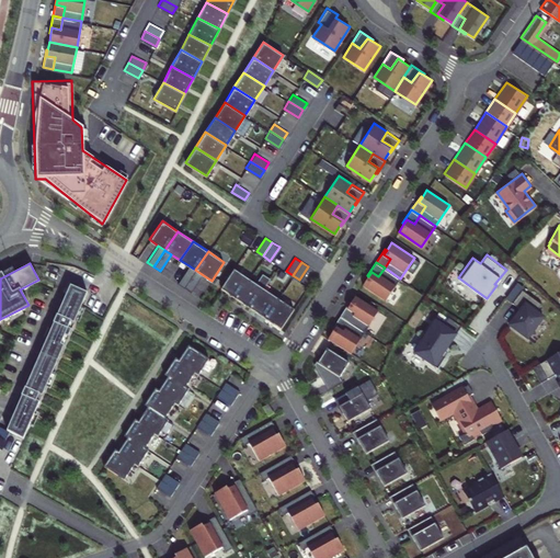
[(195,270),(189,265),(178,283),(184,287),(195,270)]
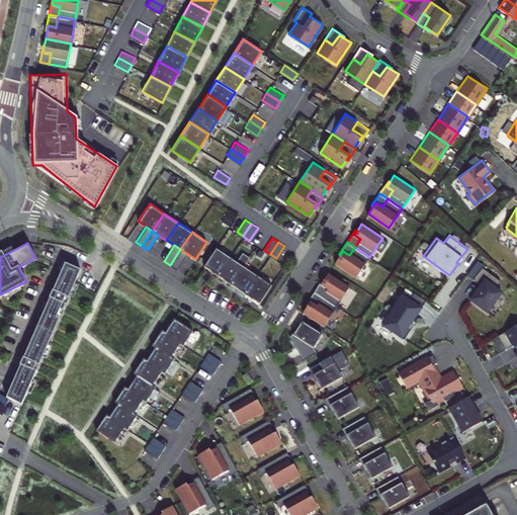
[(230,256),(216,247),(203,265),(218,274),(230,256)]
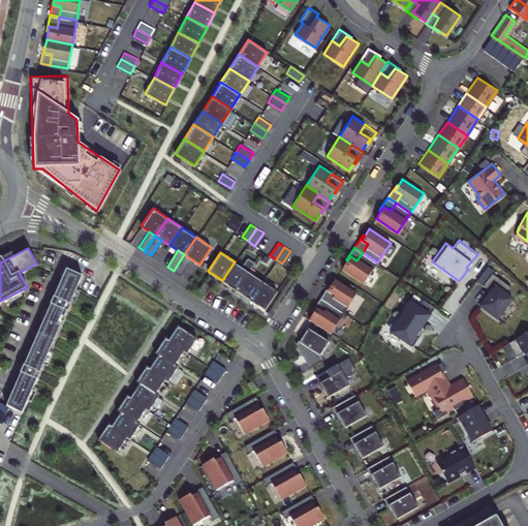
[(377,263),(363,252),(356,260),(350,256),(347,260),(342,268),(364,282),(377,263)]
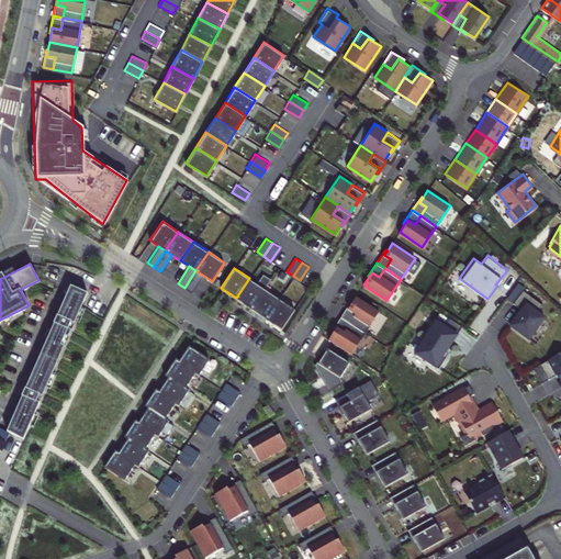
[(202,275),(195,270),(184,288),(191,292),(202,275)]
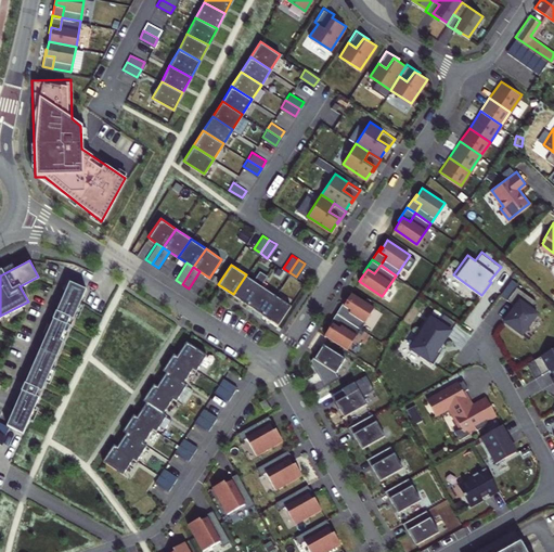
[(260,284),(246,274),(233,294),(247,304),(260,284)]
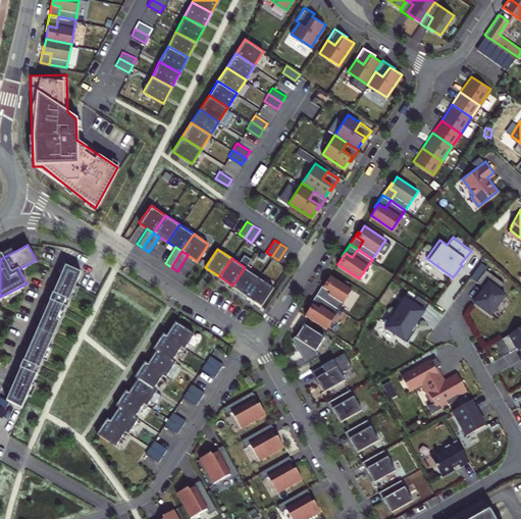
[(80,266),(62,259),(59,266),(63,268),(65,263),(79,269),(80,266)]
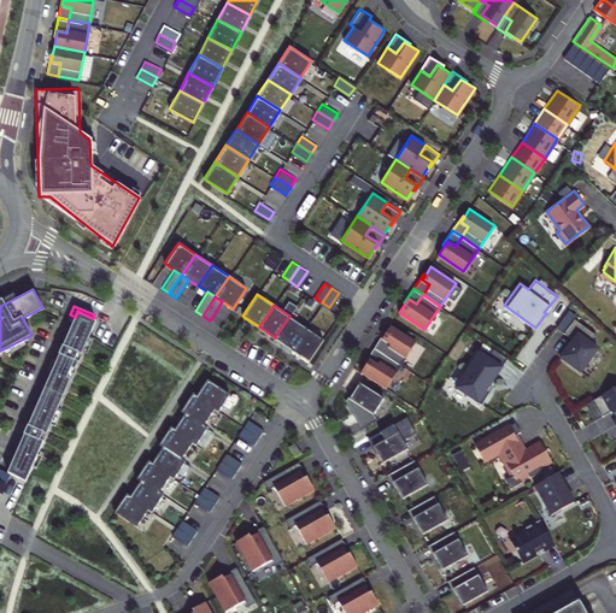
[(93,318),(77,311),(75,317),(7,471),(25,481),(78,359),(74,358),(77,351),(81,353),(95,319),(93,318)]
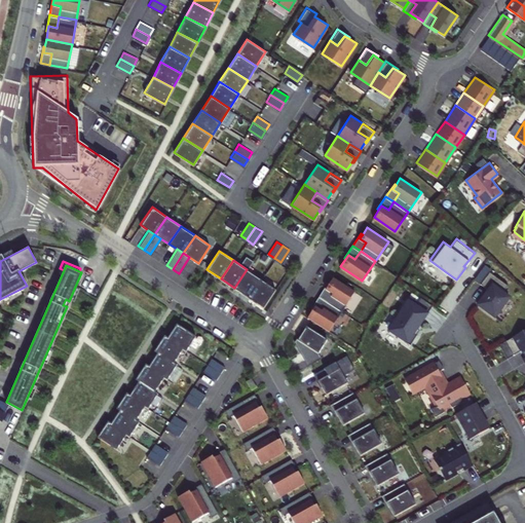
[(261,278),(247,269),(234,288),(249,297),(261,278)]
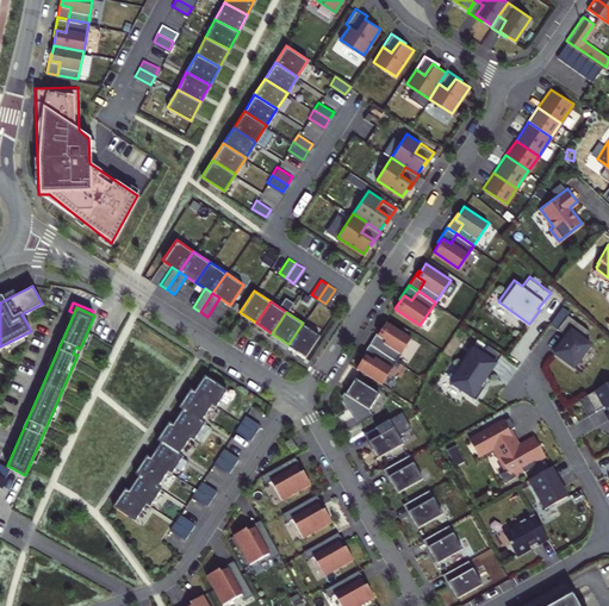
[(589,329),(567,313),(557,328),(565,333),(553,350),(573,366),(590,342),(583,336),(589,329)]
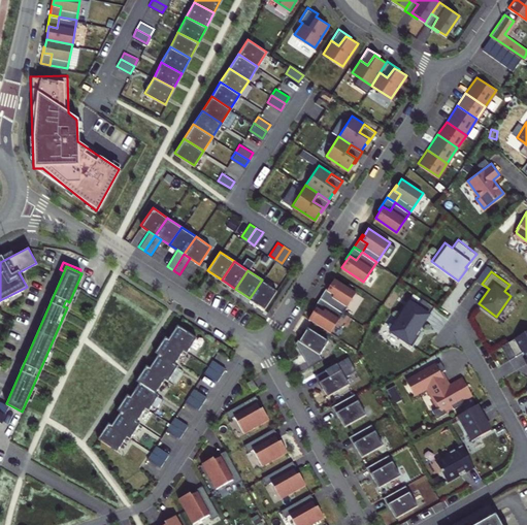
[(357,291),(335,277),(330,285),(327,289),(334,294),(328,302),(343,312),(357,291)]
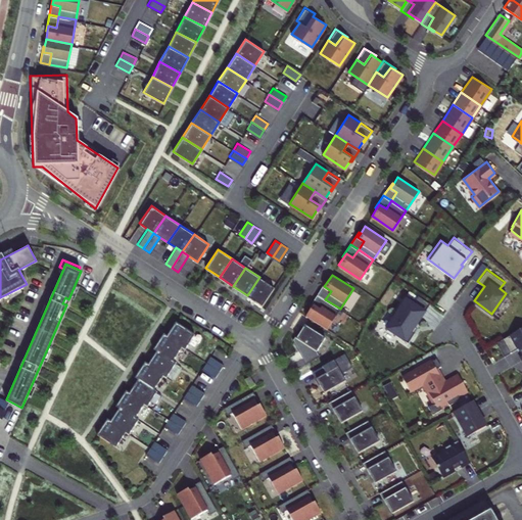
[(274,286),(259,277),(247,295),(262,304),(274,286)]
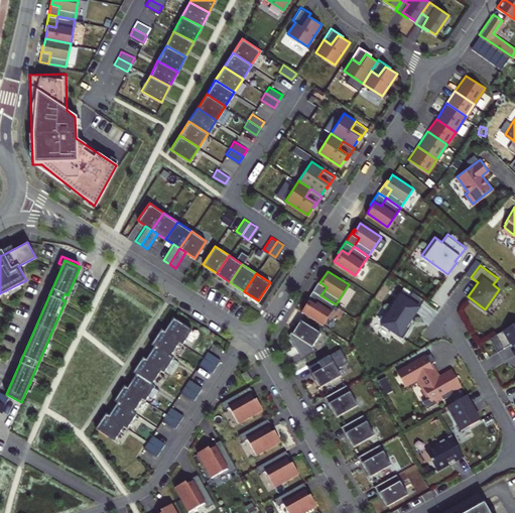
[(323,278),(322,277),(313,290),(320,295),(327,287),(319,282),(323,278)]
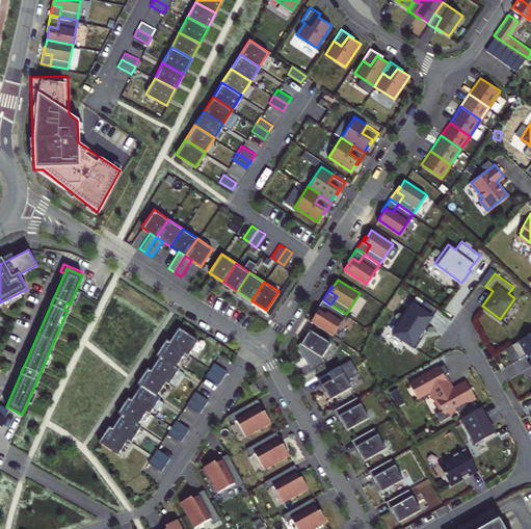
[(436,307),(424,298),(419,307),(413,301),(392,333),(414,347),(421,337),(418,335),(436,307)]
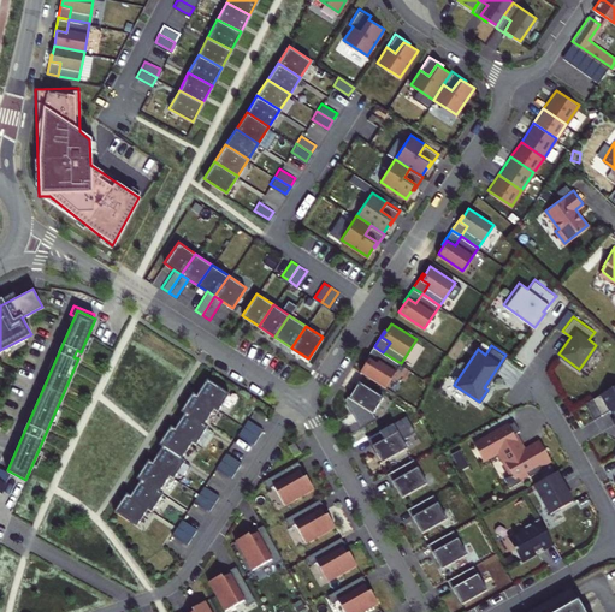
[(383,352),(374,346),(364,361),(366,361),(370,356),(377,362),(383,352)]
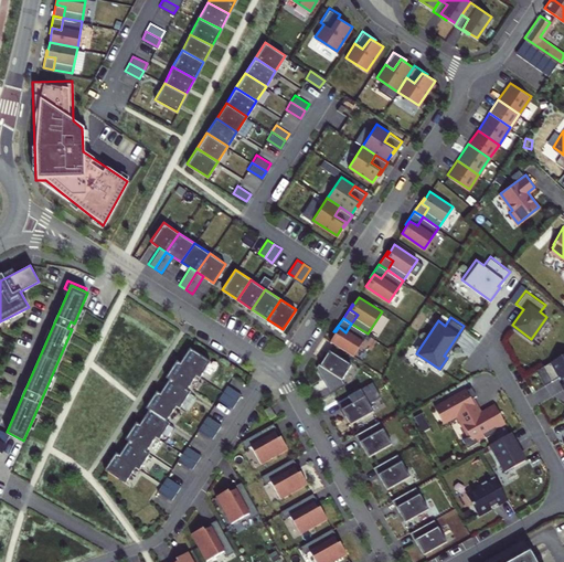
[(368,333),(351,324),(346,332),(339,327),(336,331),(330,340),(353,354),(368,333)]
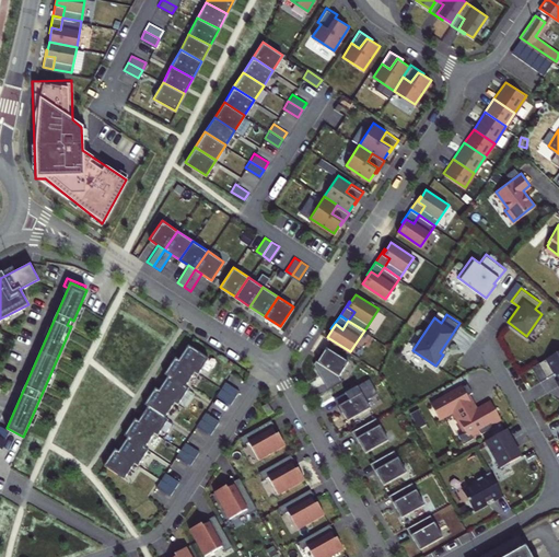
[(208,357),(187,344),(178,358),(174,356),(174,357),(198,372),(208,357)]
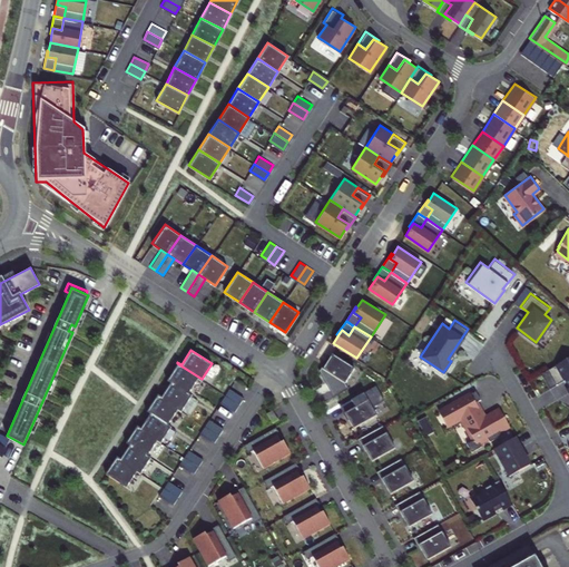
[(354,365),(332,351),(322,367),(324,368),(321,373),(333,394),(347,387),(344,381),(354,365)]
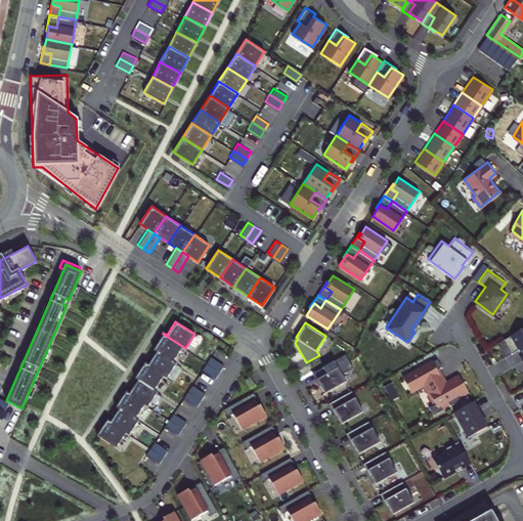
[(522,326),(503,338),(511,351),(518,347),(522,354),(522,326)]
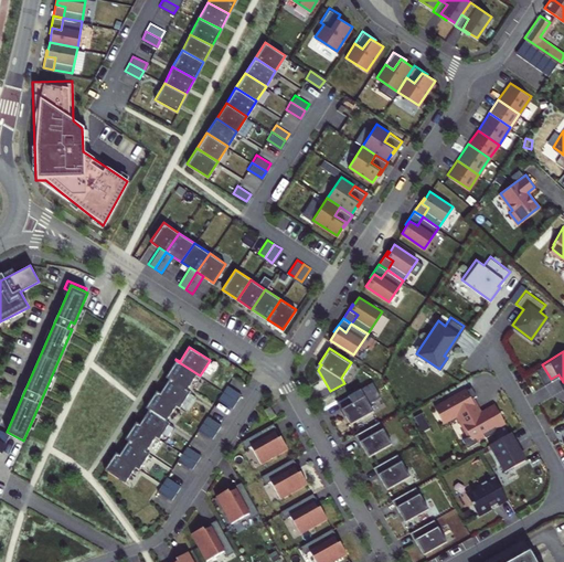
[(200,375),(176,360),(166,375),(189,391),(190,390),(187,388),(195,374),(199,377),(200,375)]
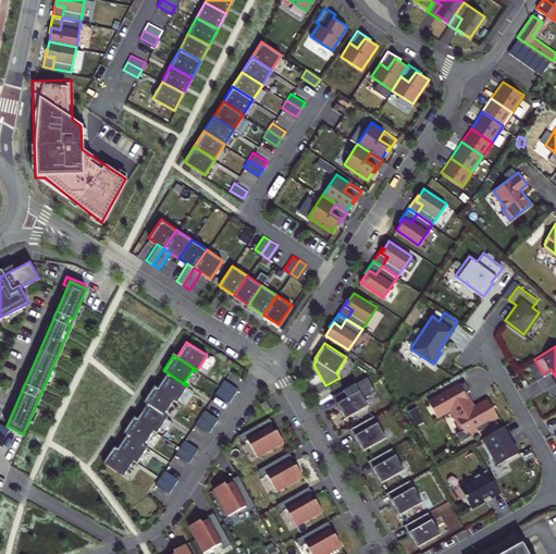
[(543,373),(534,359),(528,362),(536,378),(543,373)]
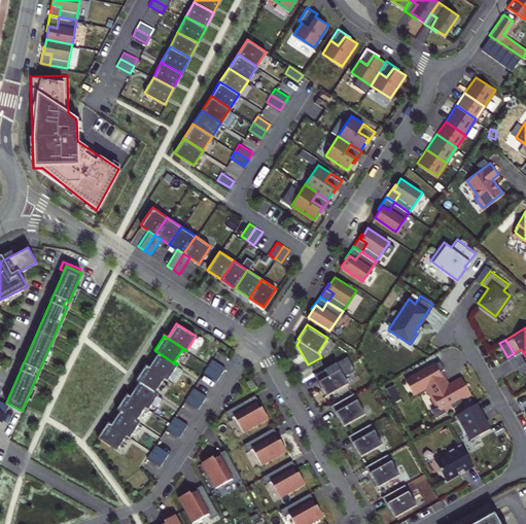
[(176,364),(154,350),(153,351),(156,353),(148,365),(145,363),(167,379),(176,364)]
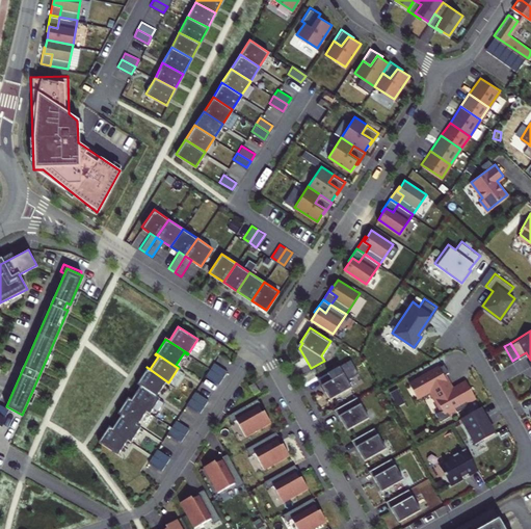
[(227,370),(214,361),(210,368),(222,376),(227,370)]
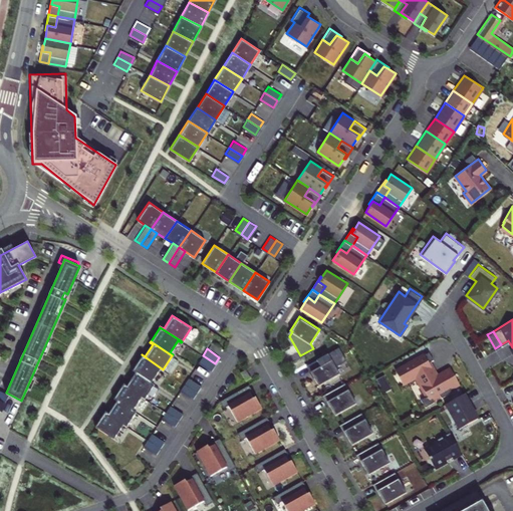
[(433,358),(429,350),(395,368),(403,382),(416,374),(427,394),(420,398),(425,406),(434,401),(432,397),(439,393),(441,396),(452,390),(450,387),(458,381),(450,366),(436,374),(428,360),(433,358)]
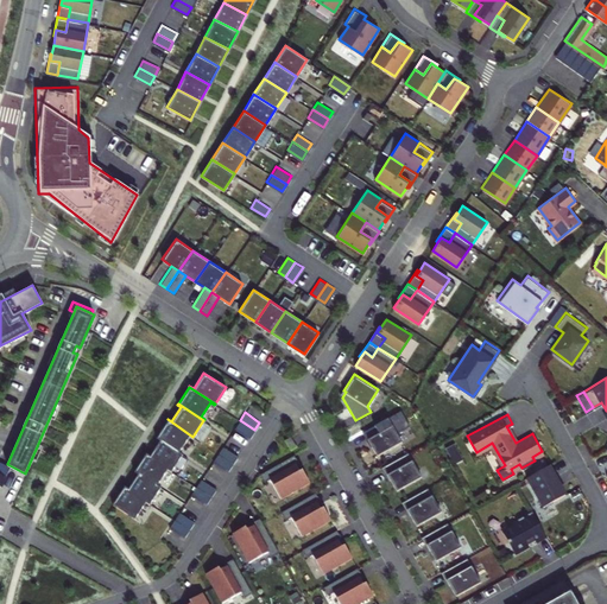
[(402,439),(387,415),(366,428),(370,436),(367,437),(377,453),(402,439)]
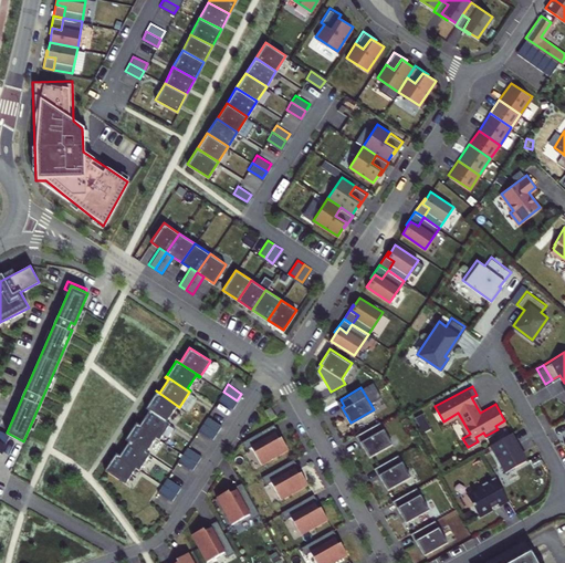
[(179,407),(156,391),(145,406),(169,423),(169,421),(166,419),(176,405),(179,407)]
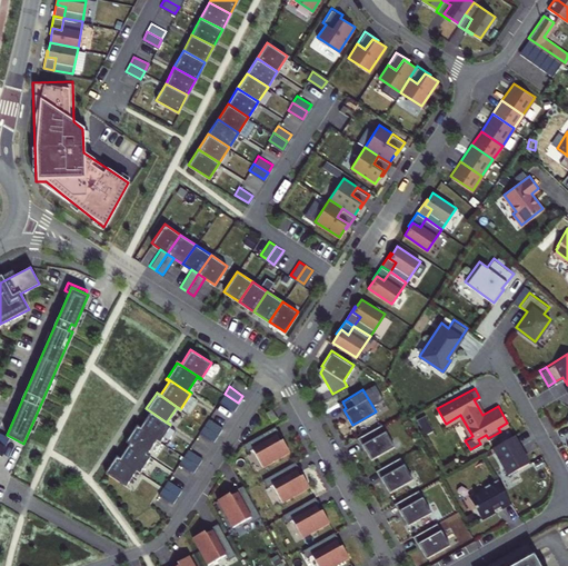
[(238,403),(225,394),(219,400),(233,409),(238,403)]
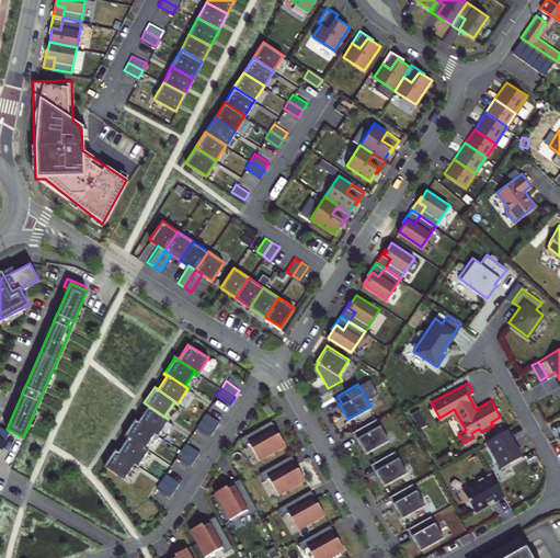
[(273,410),(267,401),(263,405),(267,413),(273,410)]
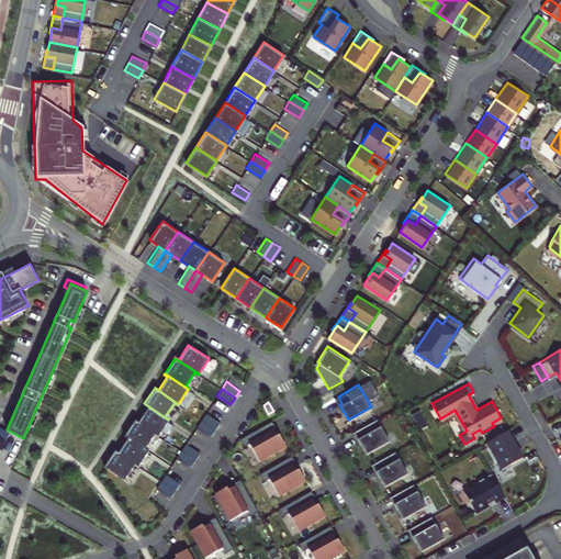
[(168,420),(144,403),(144,404),(147,406),(138,421),(135,418),(134,418),(158,434),(168,420)]
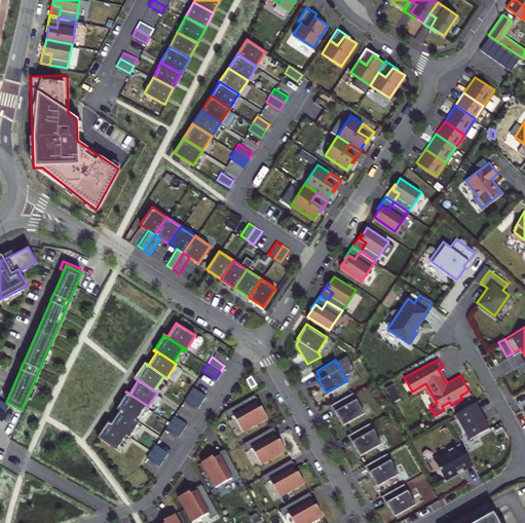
[(205,394),(193,385),(188,393),(201,401),(205,394)]
